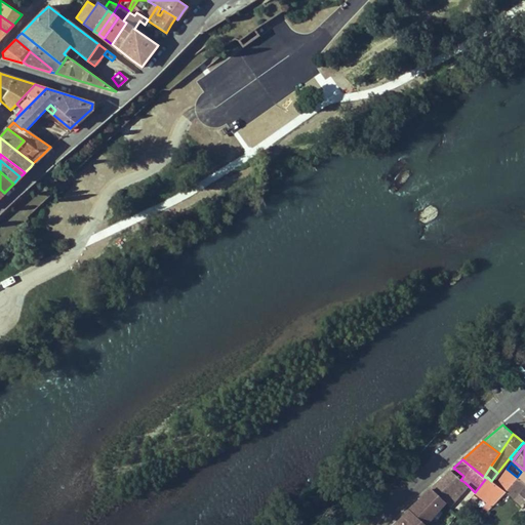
[(453,468),(431,489),(444,500),(454,490),(456,492),(465,482),(460,480),(463,476),(453,468)]
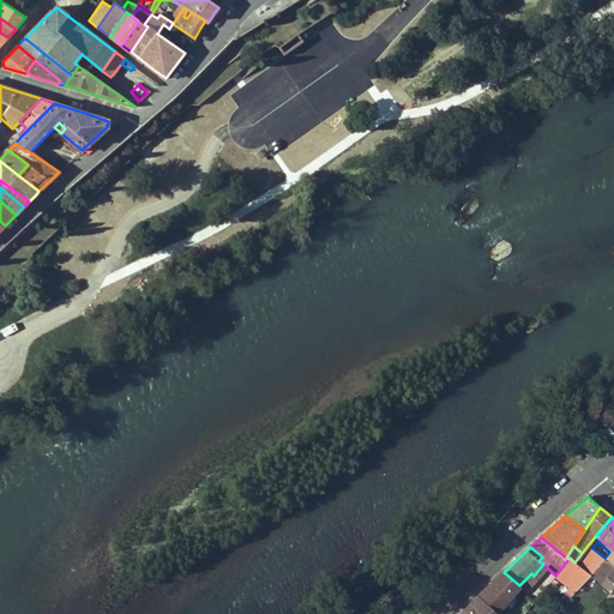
[(605,558),(593,548),(579,566),(590,575),(605,558)]
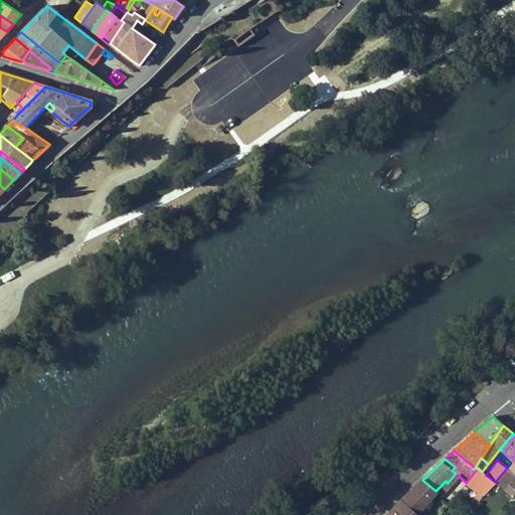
[(486,475),(482,472),(478,468),(477,469),(466,483),(478,492),(471,501),(475,504),(495,482),(486,475)]
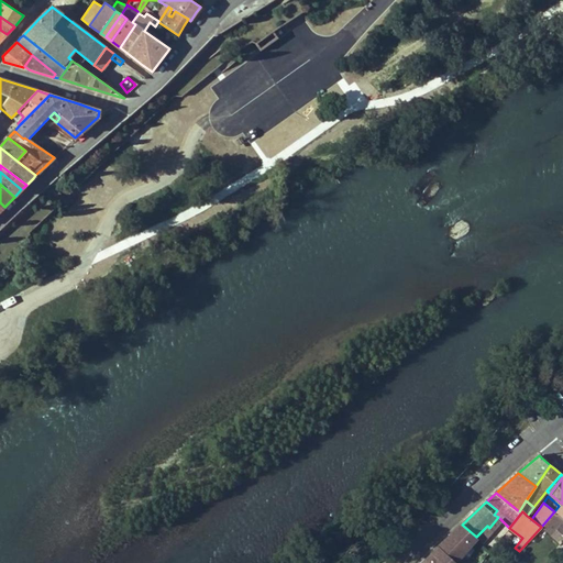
[(562,518),(554,511),(541,527),(560,543),(562,539),(562,525),(561,523),(562,521),(562,518)]
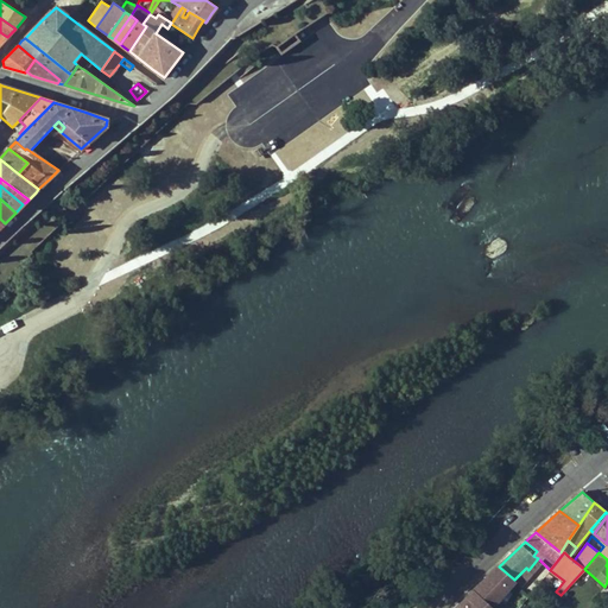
[(540,562),(538,558),(529,570),(526,568),(514,580),(520,586),(540,562)]
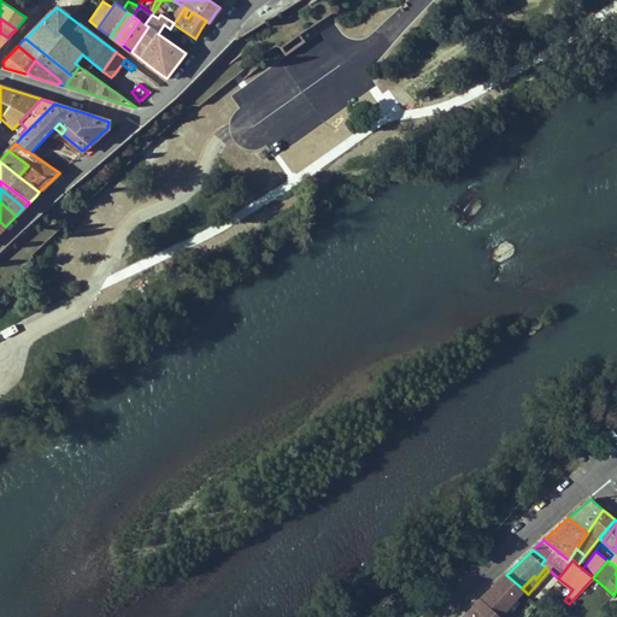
[(522,588),(506,575),(481,598),(498,616),(522,588)]
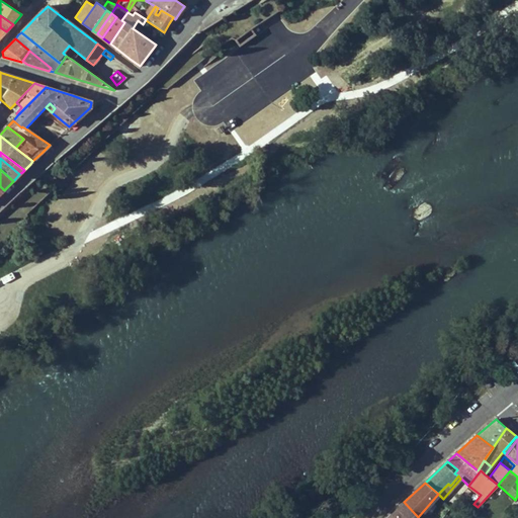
[(410,511),(402,503),(387,517),(406,517),(405,517),(410,511)]
